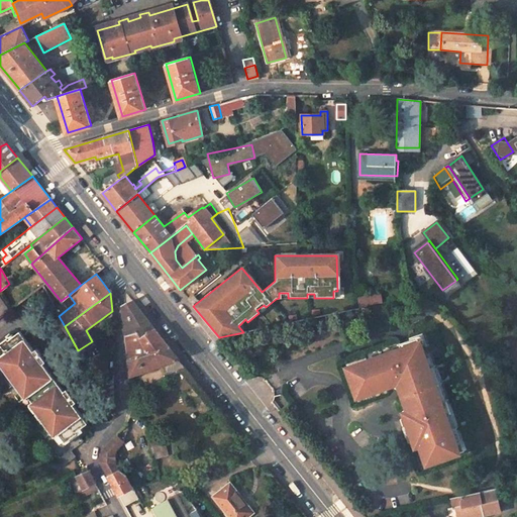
[(377,295),(364,298),(365,307),(366,307),(379,304),(377,295)]
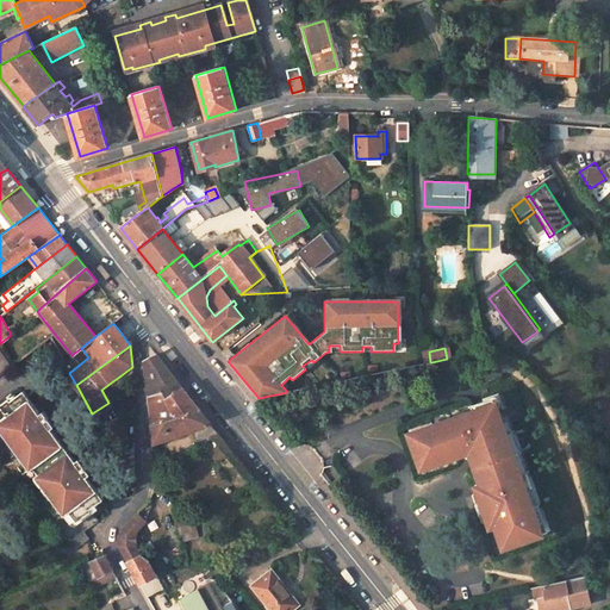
[(421,354),(422,365),(423,366),(430,363),(430,362),(429,352),(421,354)]
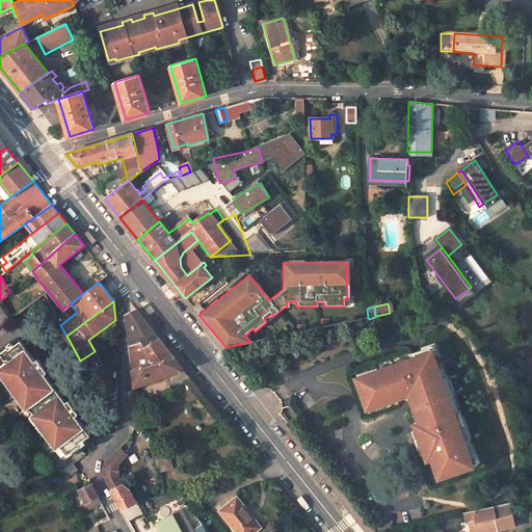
[(158,339),(136,310),(126,316),(127,320),(130,320),(141,342),(143,347),(158,339)]
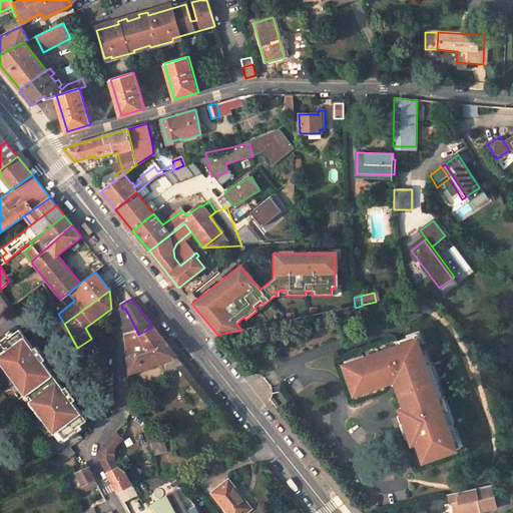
[(254,308),(257,311),(264,305),(262,303),(254,308)]
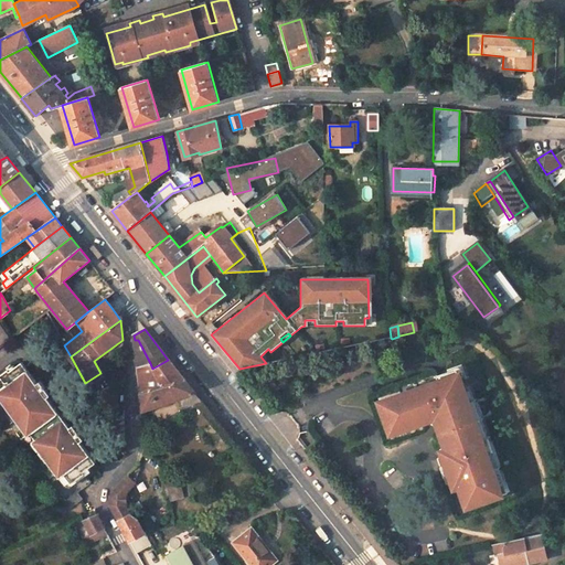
[(150,363),(138,340),(135,340),(137,366),(150,363)]
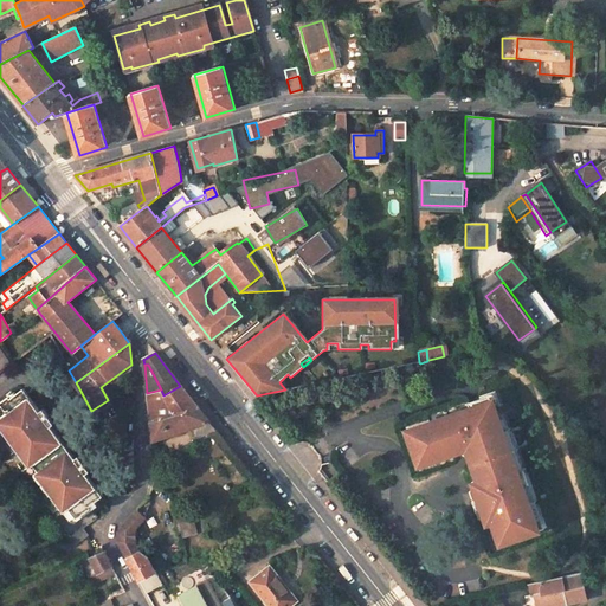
[(198,407),(180,386),(163,395),(161,389),(147,393),(150,423),(198,407)]
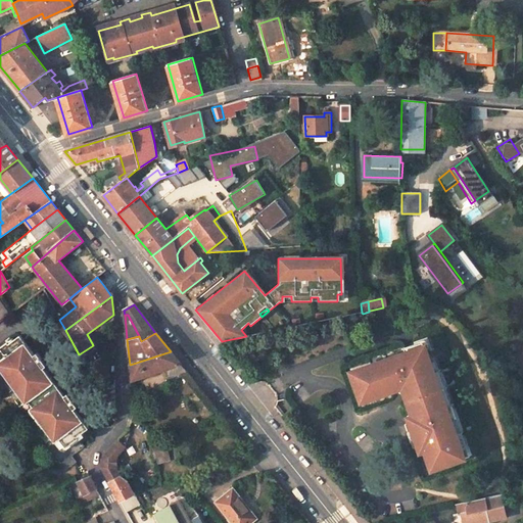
[(0,369),(9,382),(13,378),(25,393),(33,403),(44,419),(39,422),(53,441),(58,437),(63,444),(64,446),(54,455),(66,471),(76,464),(72,458),(85,447),(82,443),(93,435),(88,429),(73,408),(75,406),(69,399),(67,401),(62,395),(42,367),(37,361),(40,359),(35,351),(32,353),(17,334),(6,343),(5,341),(0,344),(0,369)]
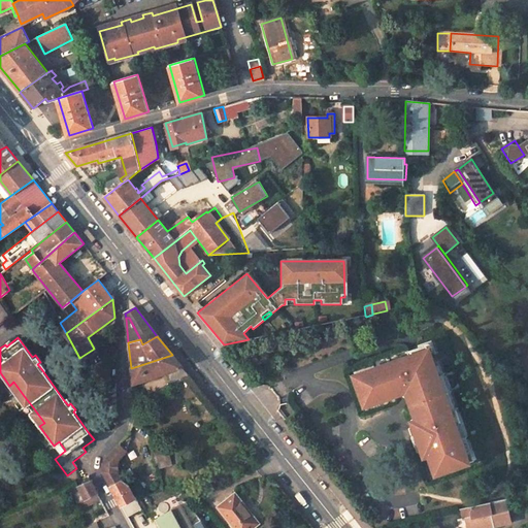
[(417,347),(418,350),(426,347),(429,356),(434,354),(430,341),(417,347)]
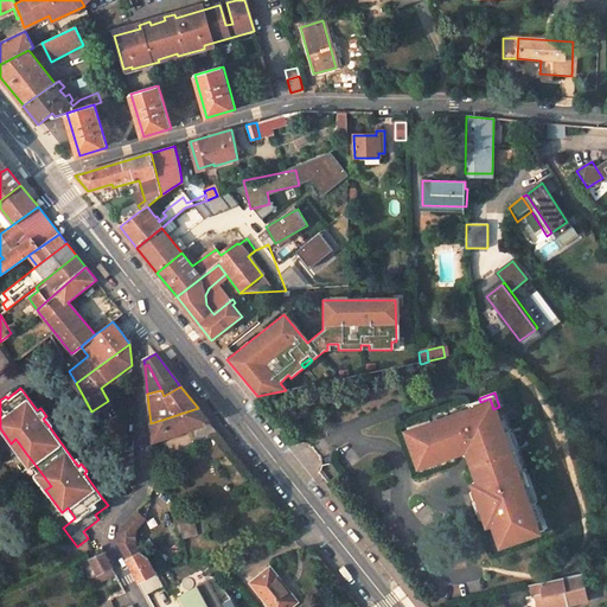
[(470,411),(411,432),(413,435),(422,464),(425,467),(467,453),(481,492),(470,496),(474,510),(480,508),(484,519),(491,517),(493,525),(500,545),(536,532),(535,530),(526,506),(521,489),(516,474),(518,473),(515,461),(511,462),(506,447),(509,446),(505,434),(502,435),(497,420),(493,409),(490,398),(480,402),(467,407),(470,411)]
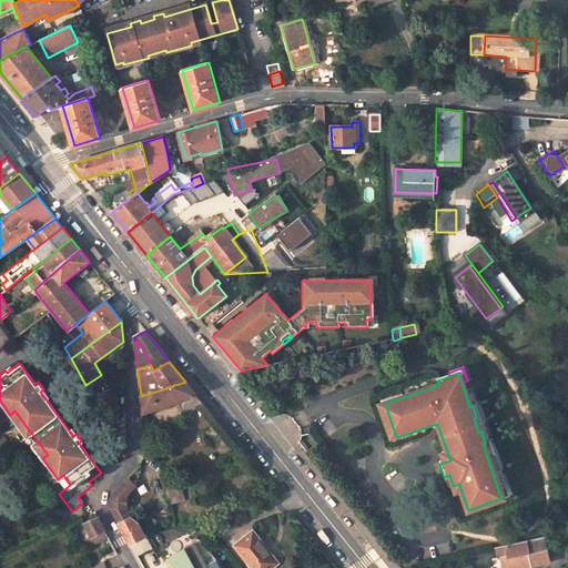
[(181,401),(184,412),(203,404),(185,382),(141,396),(143,413),(181,401)]
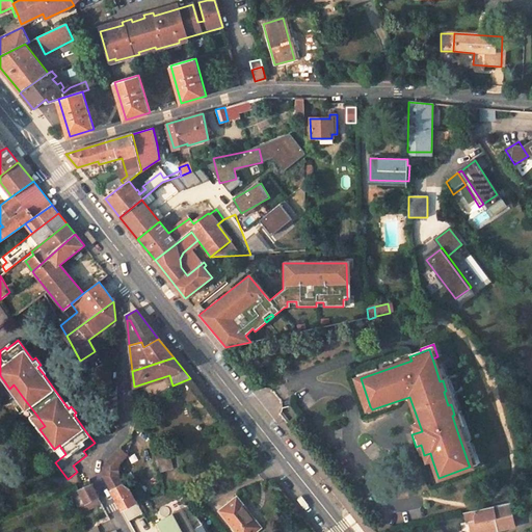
[(441,366),(435,368),(440,381),(443,380),(446,391),(444,392),(448,405),(451,404),(454,415),(452,416),(456,428),(463,426),(454,400),(450,401),(447,395),(452,393),(447,379),(446,379),(441,366)]
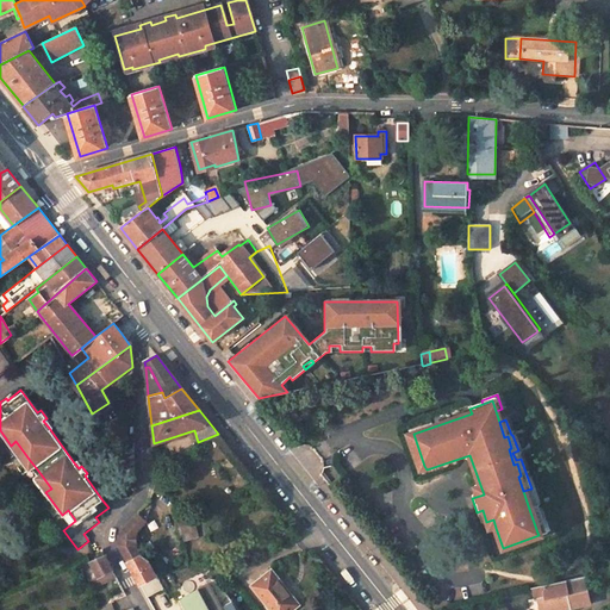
[(424,466),(415,437),(408,440),(418,468),(424,466)]
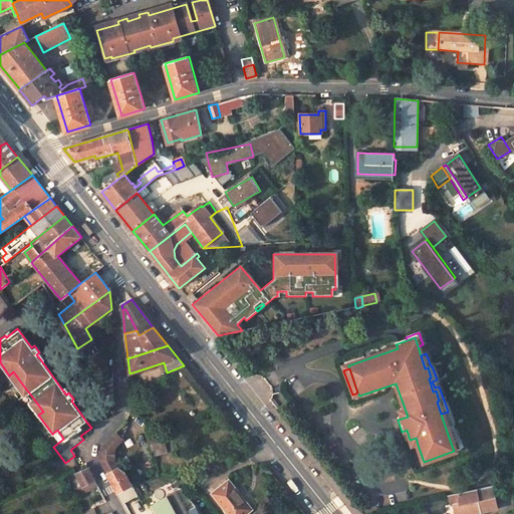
[(13,371),(9,375),(20,390),(24,387),(13,371)]
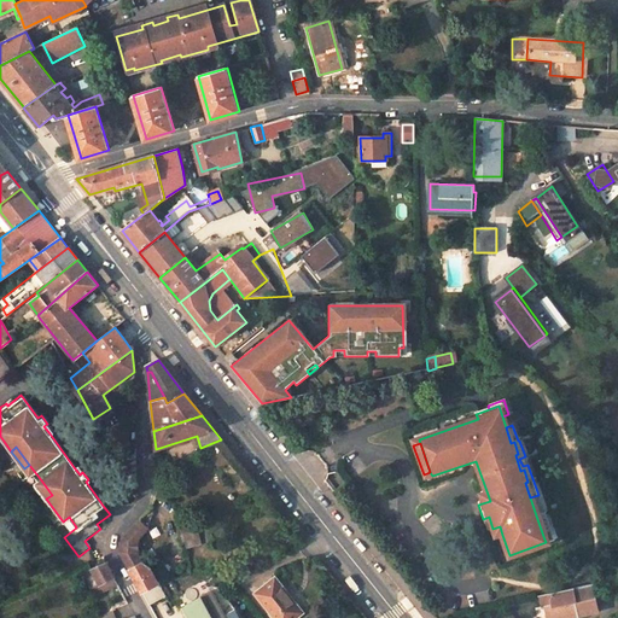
[(169,499),(172,473),(157,472),(157,494),(169,499)]
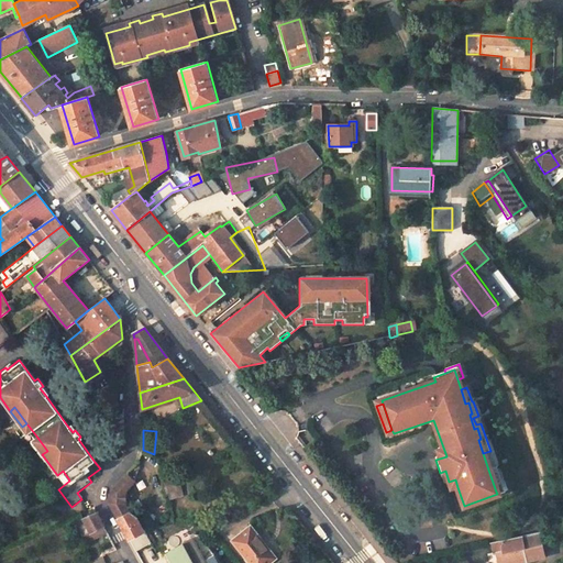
[(35,434),(30,438),(42,454),(47,451),(35,434)]
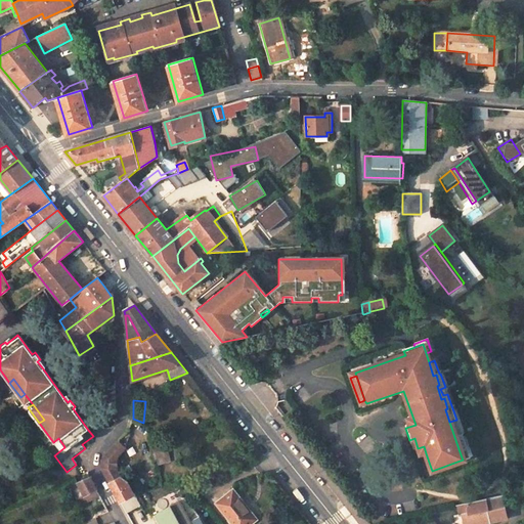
[(101,467),(119,498),(127,513),(162,491),(160,485),(159,479),(133,491),(128,481),(122,477),(117,469),(119,456),(126,447),(130,434),(127,430),(105,454),(101,460),(101,467)]
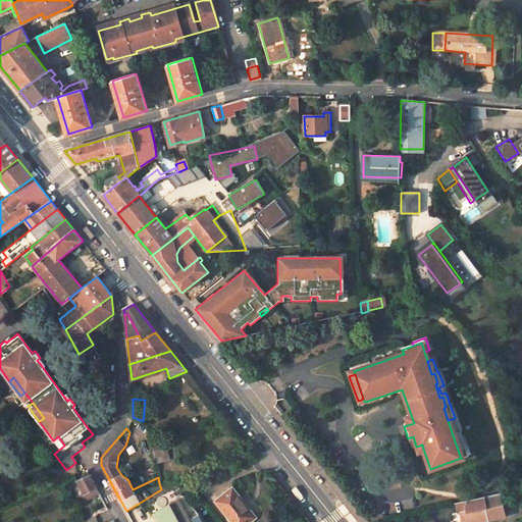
[(459,433),(453,435),(460,456),(466,454),(459,433)]
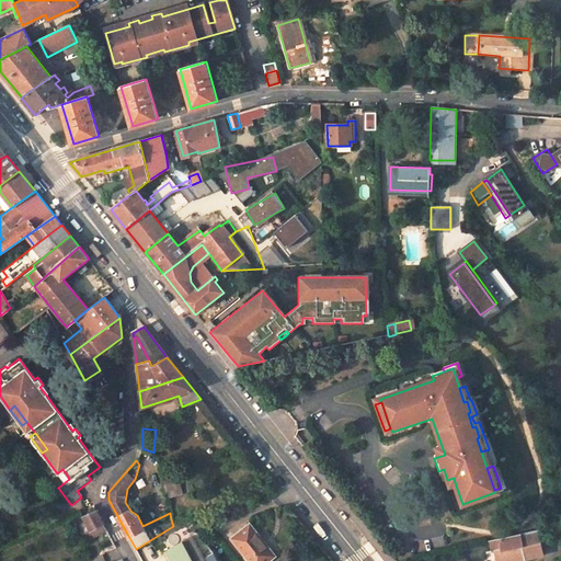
[(63,469),(57,473),(63,480),(68,477),(63,469)]
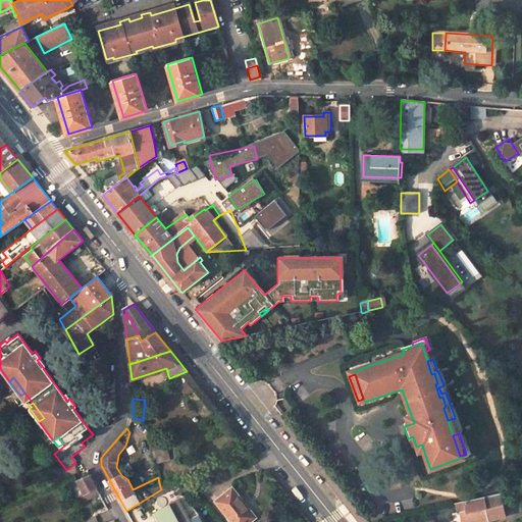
[(168,462),(164,442),(150,446),(153,461),(156,460),(157,464),(168,462)]
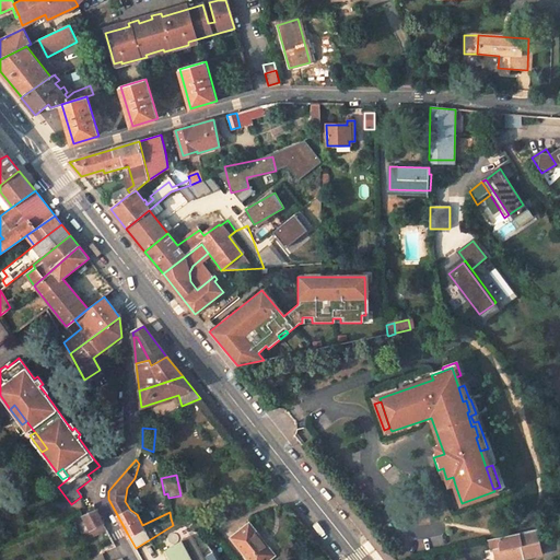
[(79,535),(91,529),(103,524),(95,510),(82,515),(70,520),(79,535)]
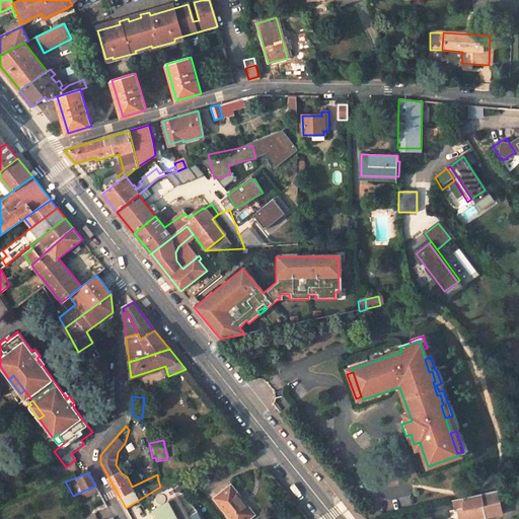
[(245,518),(253,513),(231,484),(214,497),(231,518),(245,518)]
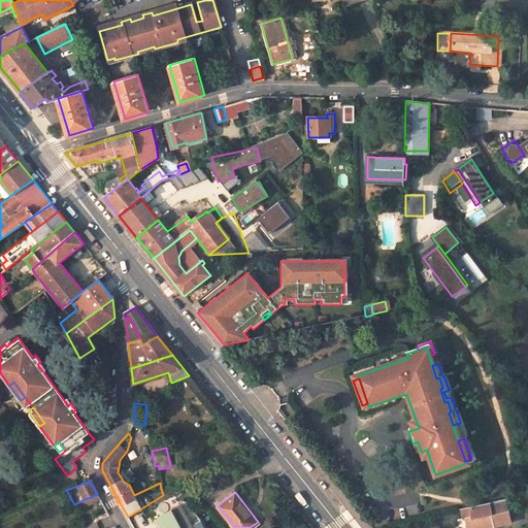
[(77,510),(99,499),(97,494),(86,499),(74,504),(77,510)]
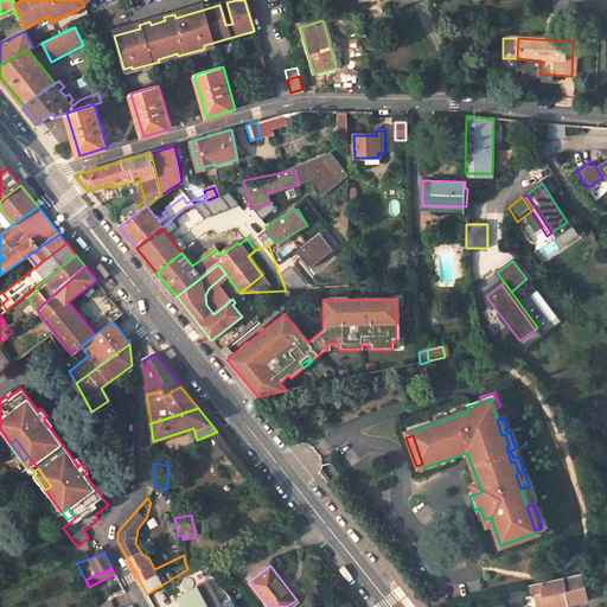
[(180,585),(185,592),(205,581),(202,574),(180,585)]
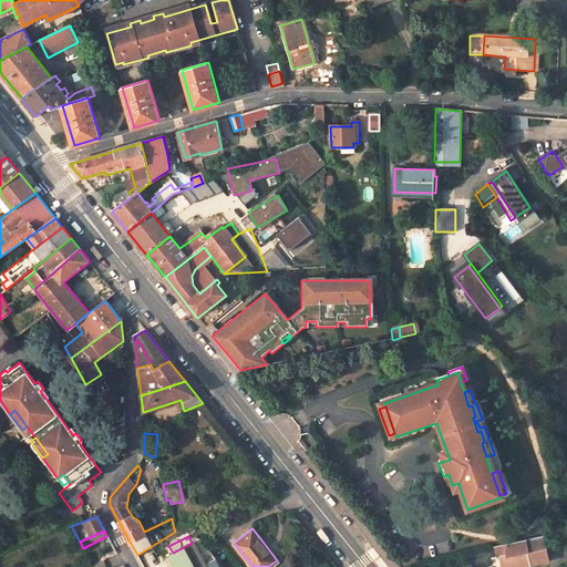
[(502,558),(503,566),(511,566),(527,564),(528,566),(546,563),(540,537),(493,548),(495,560),(502,558)]
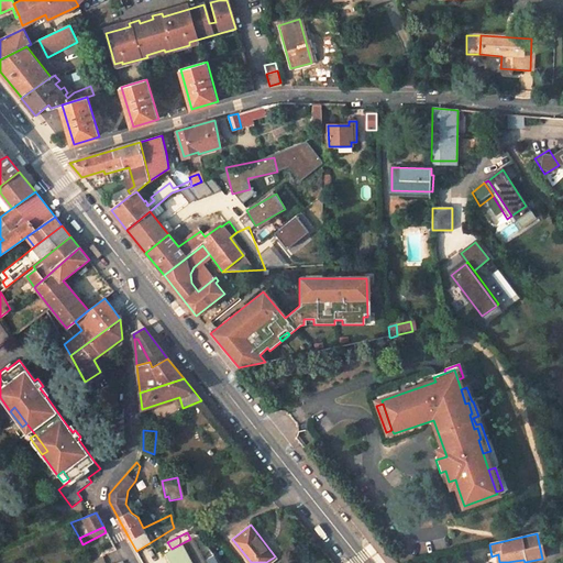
[(197,539),(196,536),(190,539),(172,549),(165,553),(169,562),(216,562),(206,550),(209,547),(201,536),(197,539)]
